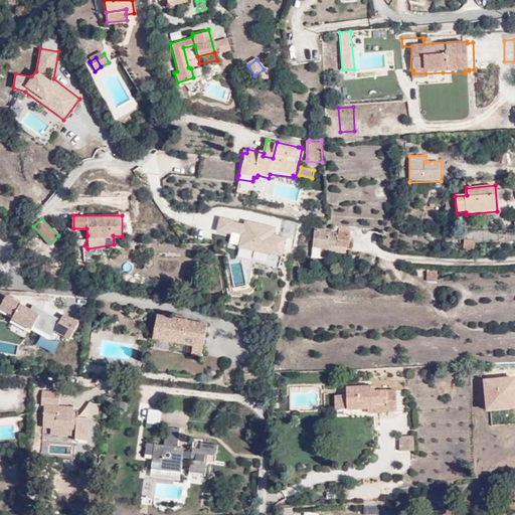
[(324,227),(316,226),(314,248),(329,250),(330,246),(349,248),(350,233),(323,230),(324,227)]
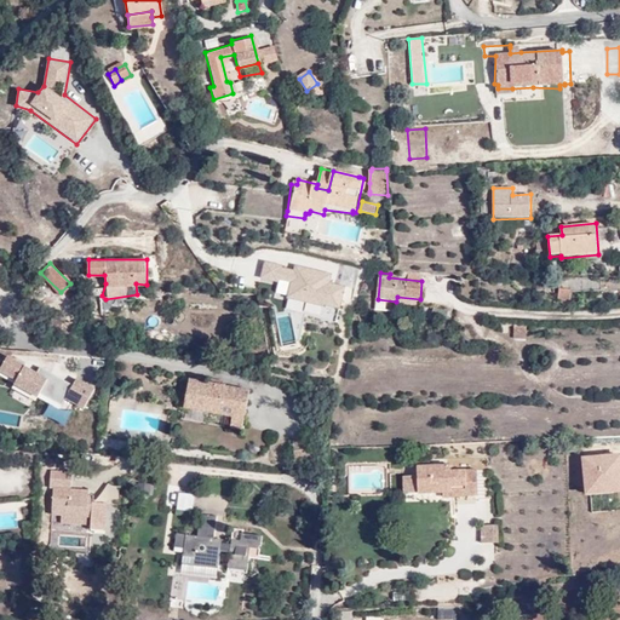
[(602,292),(603,277),(569,276),(568,283),(568,291),(602,292)]
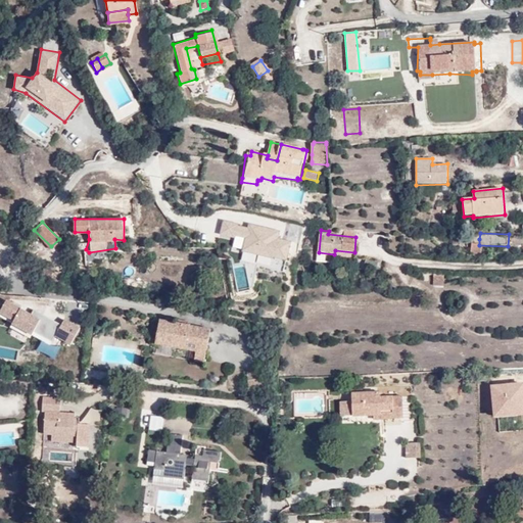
[(478,248),(479,245),(479,239),(471,239),(471,248),(478,248)]
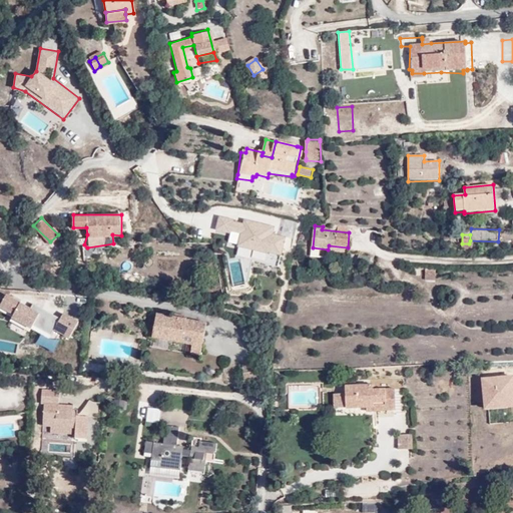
[(82,247),(72,246),(72,255),(81,255),(82,247)]
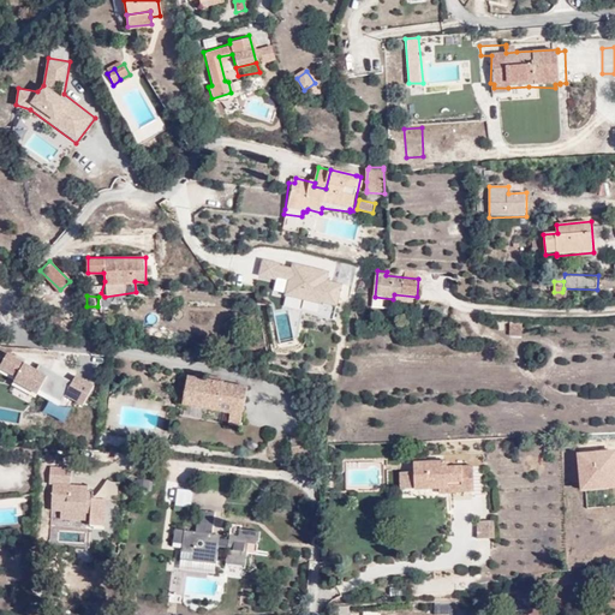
[(72,330),(75,320),(64,316),(60,327),(72,330)]
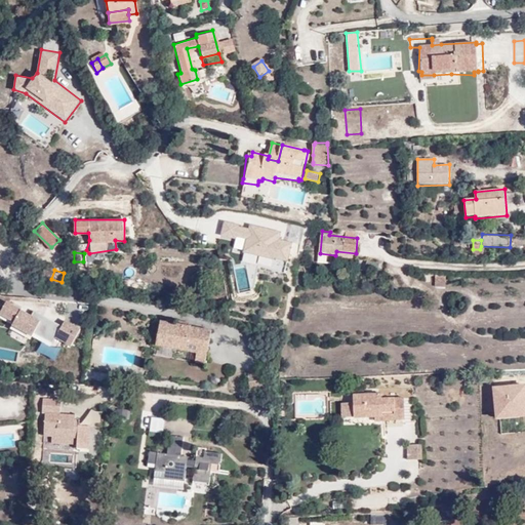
[(435,276),(434,285),(445,286),(446,276),(435,276)]
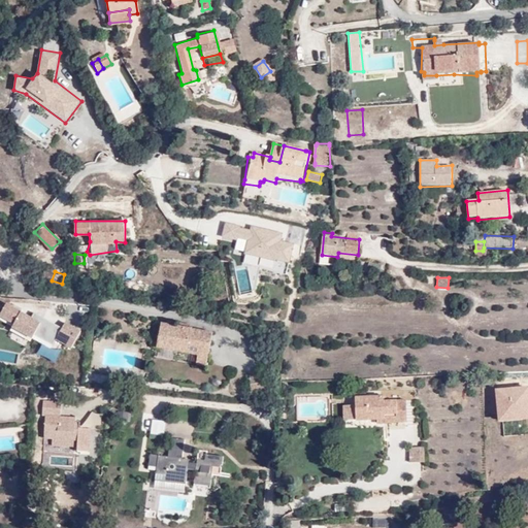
[(0,314),(0,320),(13,326),(10,331),(32,340),(41,320),(4,304),(0,314)]
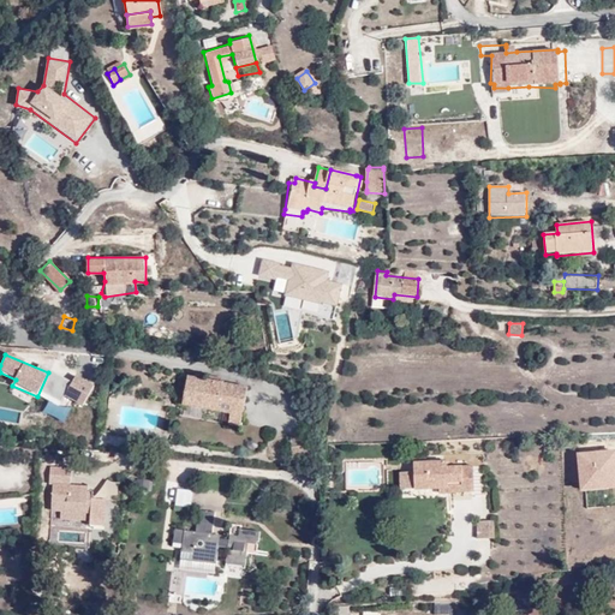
[(51,399),(43,413),(63,422),(69,411),(59,406),(70,383),(49,374),(39,394),(51,399)]
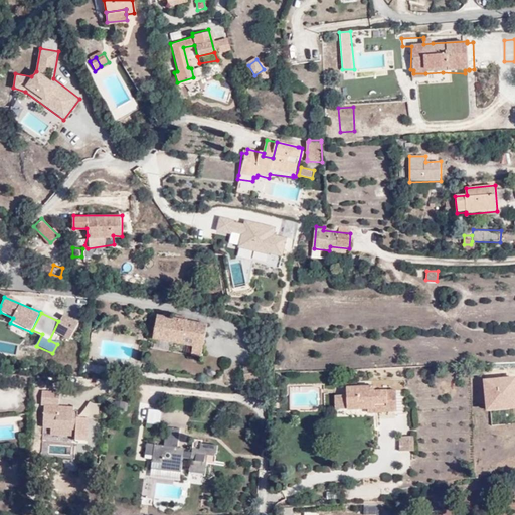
[(206,322),(158,313),(154,338),(191,344),(189,353),(201,356),(206,322)]
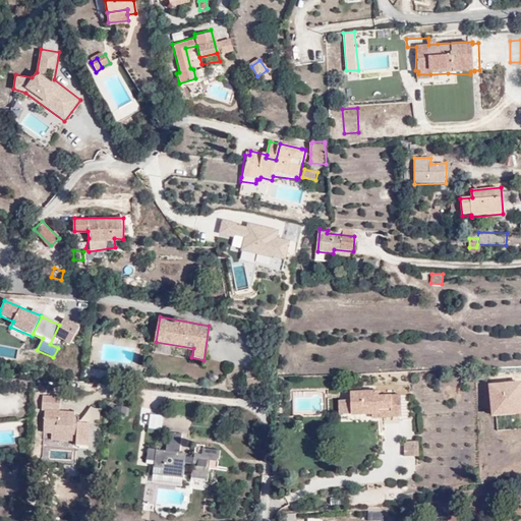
[(54,337),(70,345),(80,327),(64,319),(54,337)]
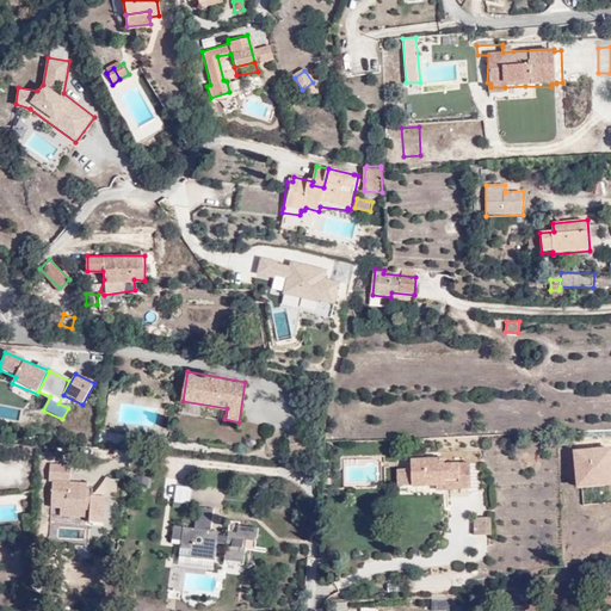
[(134,380),(111,376),(110,387),(133,392),(134,380)]
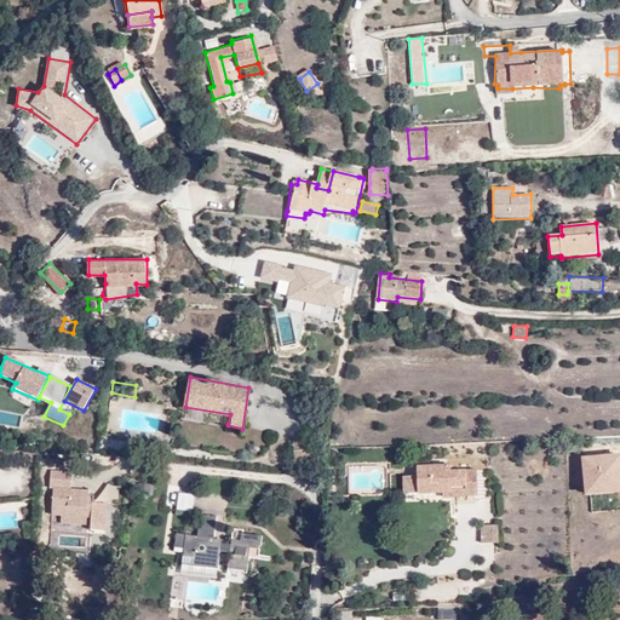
[(619,454),(581,458),(584,498),(619,494),(619,454)]
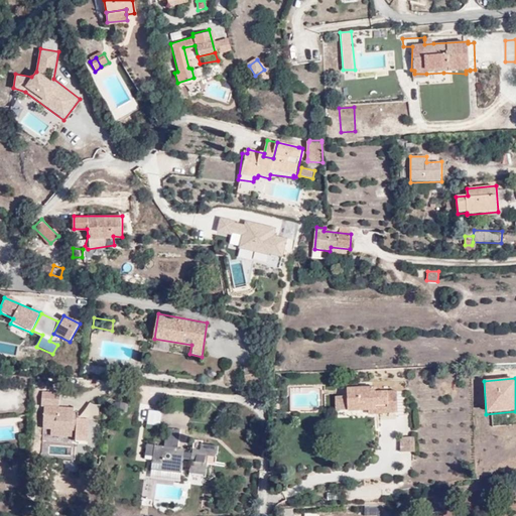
[(375,404),(397,403),(397,396),(388,396),(388,387),(375,386),(374,383),(348,383),(348,391),(348,405),(348,407),(374,407),(375,404)]
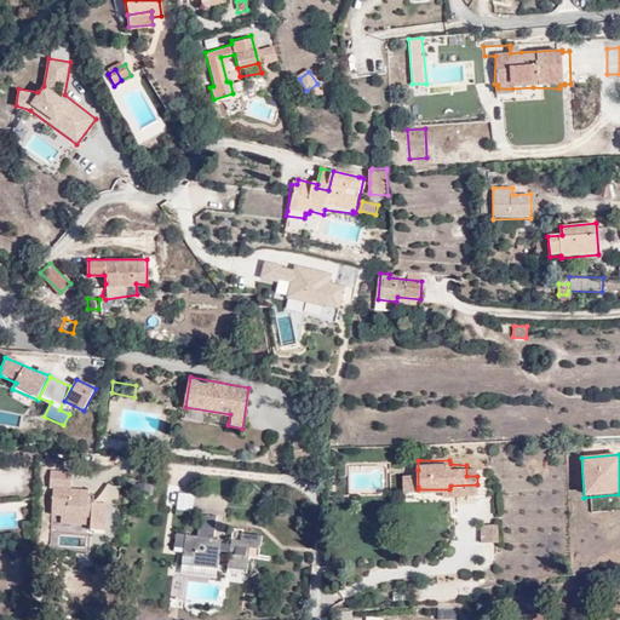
[(50,471),(51,533),(75,532),(75,545),(81,545),(81,530),(108,530),(107,501),(90,503),(90,488),(72,489),(70,470),(50,471)]
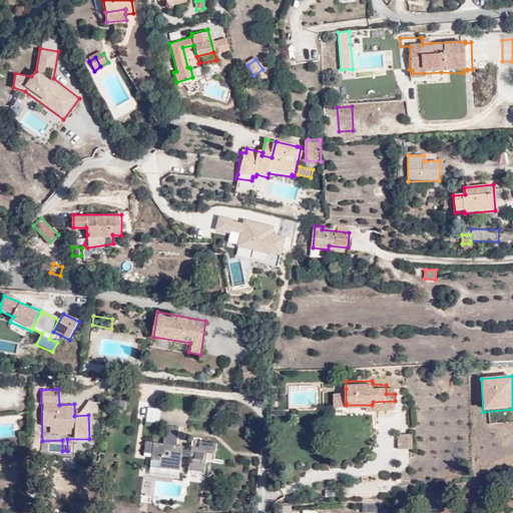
[(346,403),(346,389),(335,389),(334,403),(346,403)]
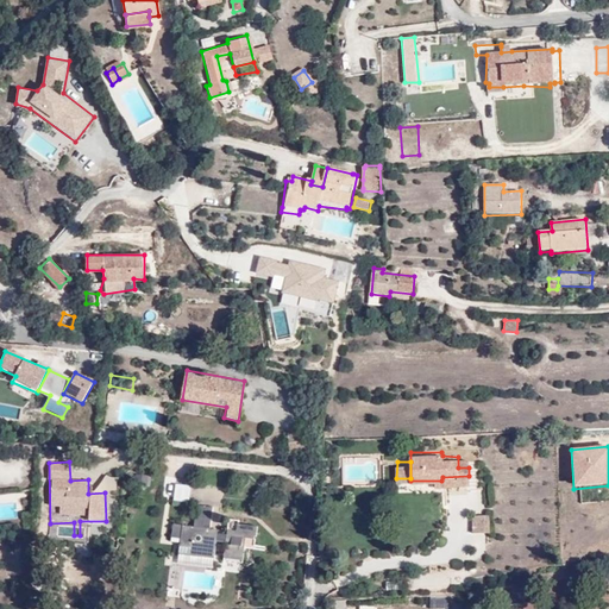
[(209,504),(193,501),(190,523),(170,521),(168,533),(176,534),(174,547),(187,550),(184,556),(206,559),(209,545),(218,547),(217,560),(236,564),(238,544),(246,544),(248,540),(251,540),(253,525),(232,521),(232,529),(223,528),(223,531),(207,529),(209,504)]
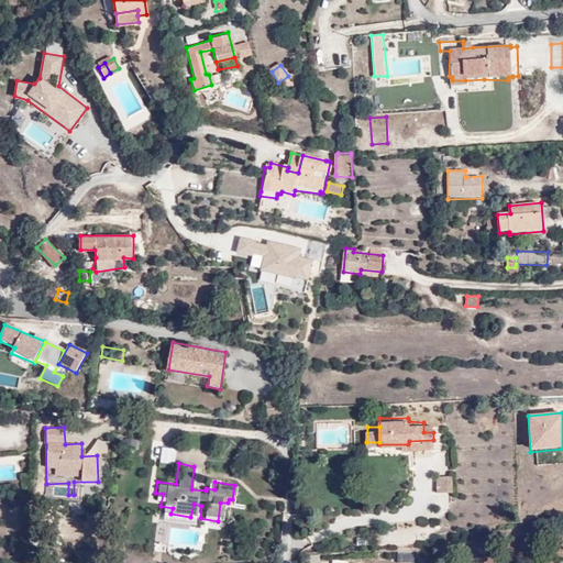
[(452,477),(435,477),(435,493),(451,494),(452,477)]
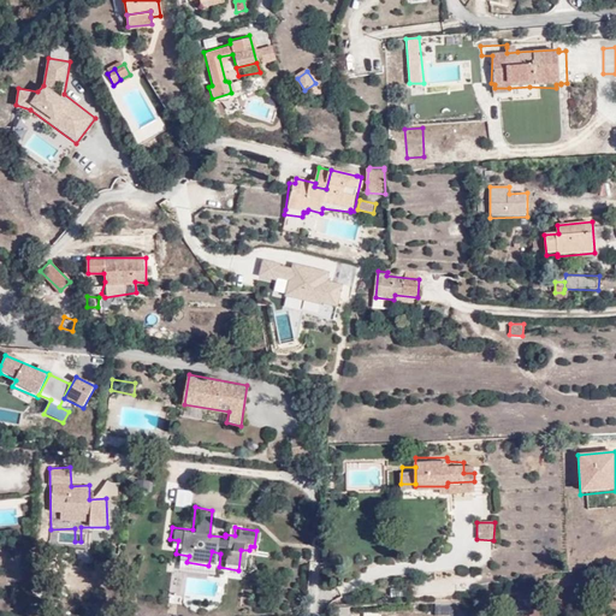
[(208,566),(187,562),(189,556),(176,554),(173,568),(207,574),(208,566)]
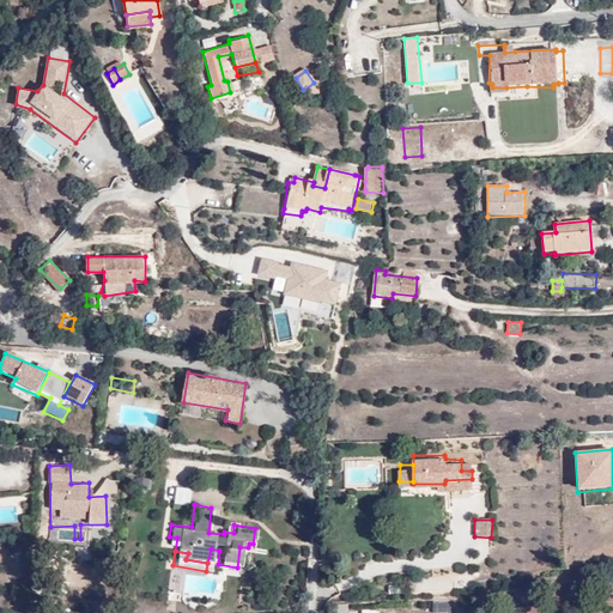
[(182,581),(184,571),(174,569),(171,578),(182,581)]
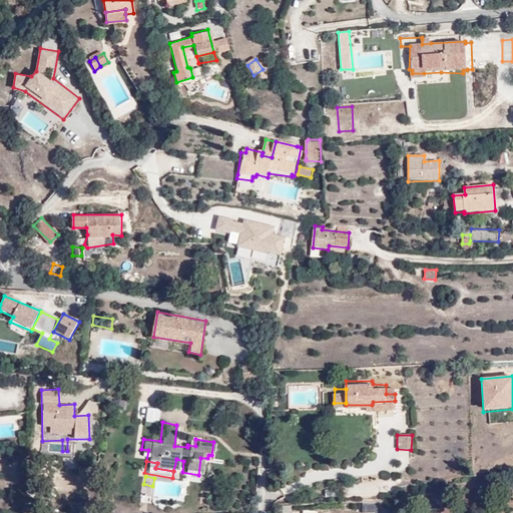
[(339,485),(326,485),(326,493),(339,493),(339,485)]
